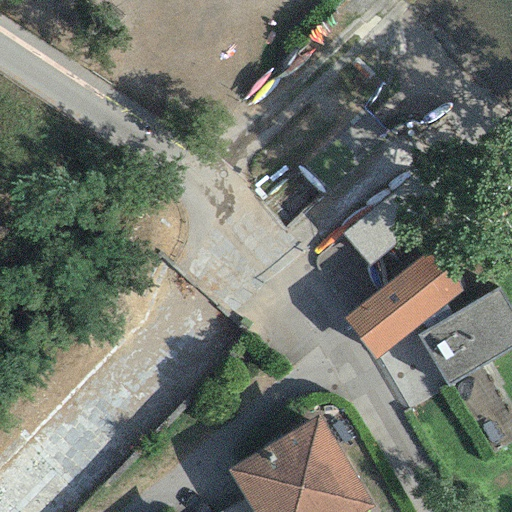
[(441,202),(414,171),(341,233),(368,264),(441,202)]
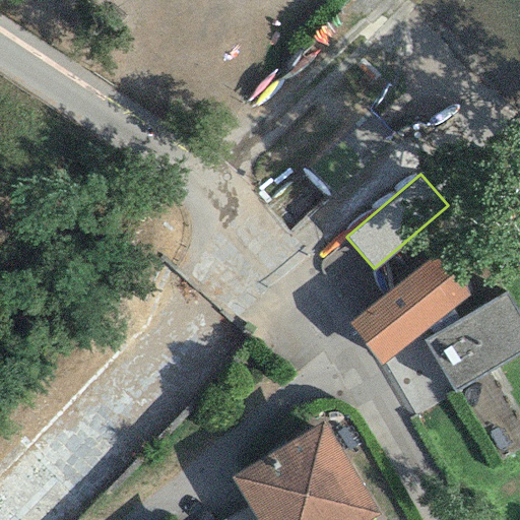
[(435,255),(347,323),(380,364),(466,297),(435,255)]
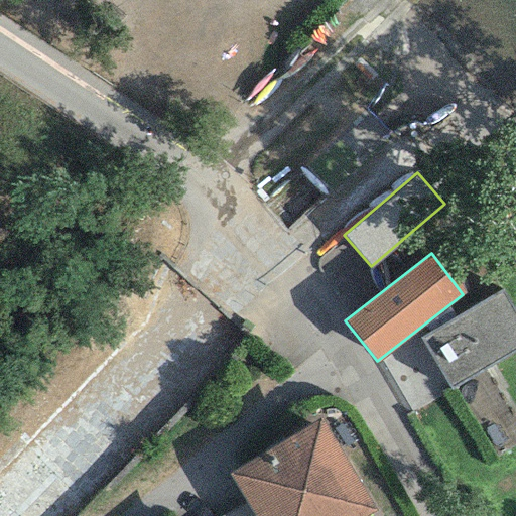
[(515,315),(500,289),(420,338),(449,387),(515,347),(515,315)]
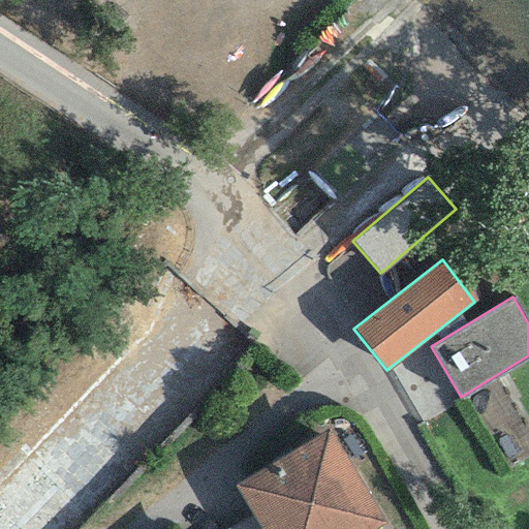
[(329,430),(235,486),(253,516),(260,528),(375,528),(384,524),(329,430)]
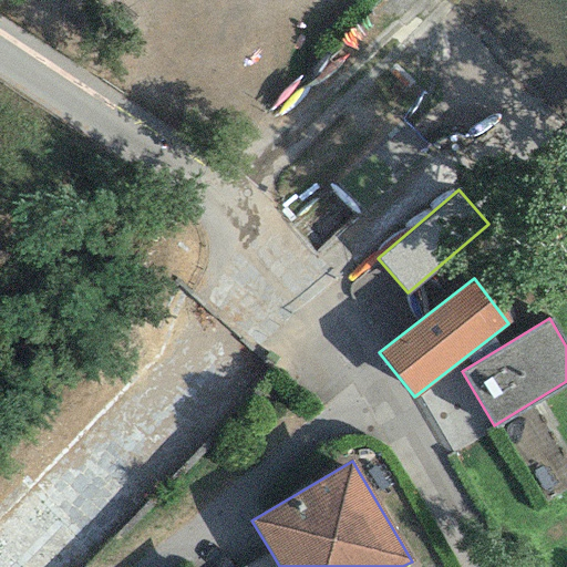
[(279,566),(271,553),(246,566),(279,566)]
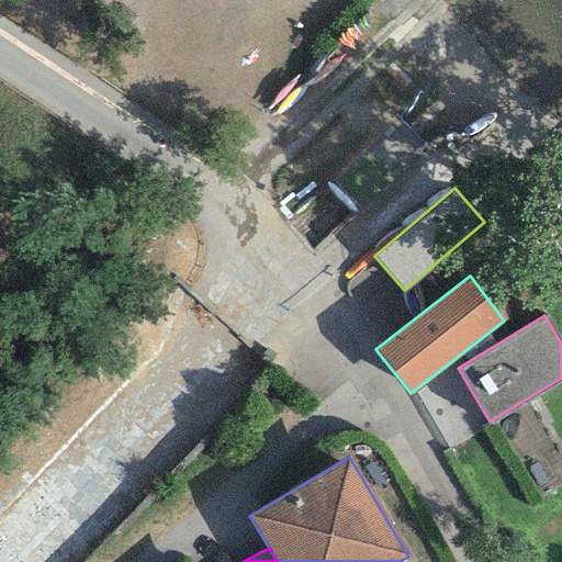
All buildings are outlined.
